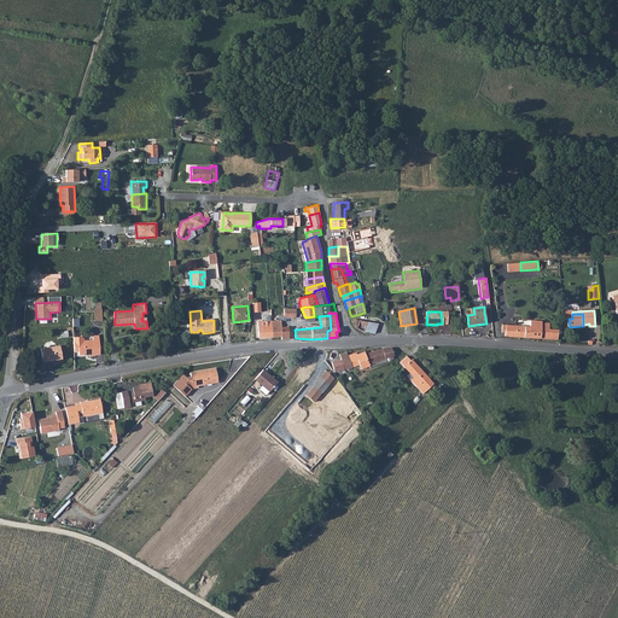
[(272,321),(272,337),(281,336),(281,339),(289,339),(287,327),(281,327),(280,320),(272,321)]
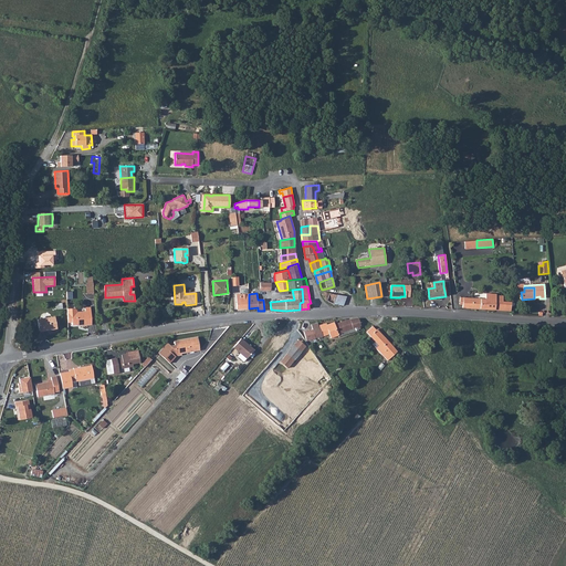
[(322,294),(323,297),(326,300),(329,303),(333,304),(334,304),(342,306),(346,296),(338,295),(329,293),(325,293),(322,294)]
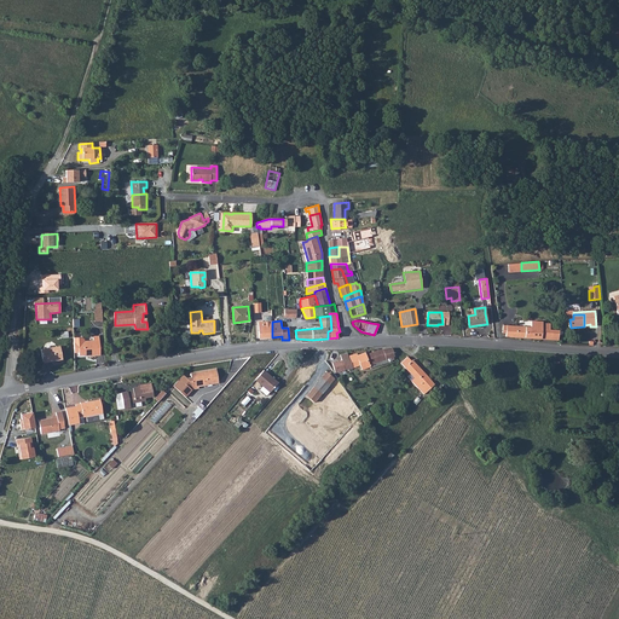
[(259,339),(272,337),(272,322),(258,322),(259,339)]
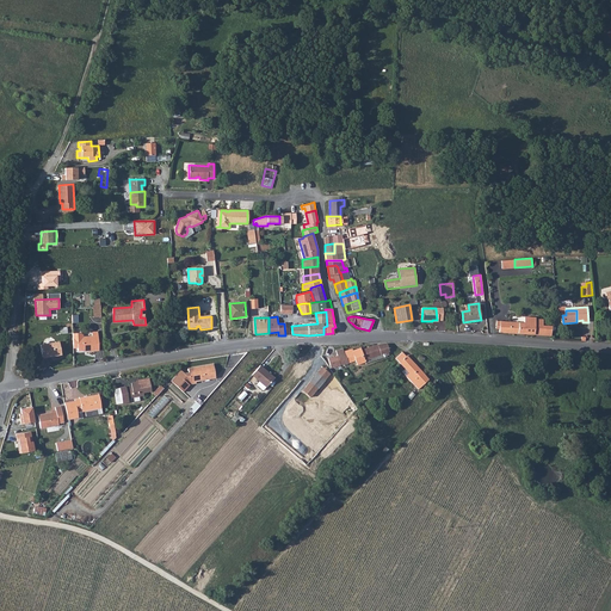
[(497,326),(500,326),(499,332),(550,335),(551,327),(542,326),(543,320),(535,319),(536,318),(525,318),(524,323),(497,322),(497,326)]
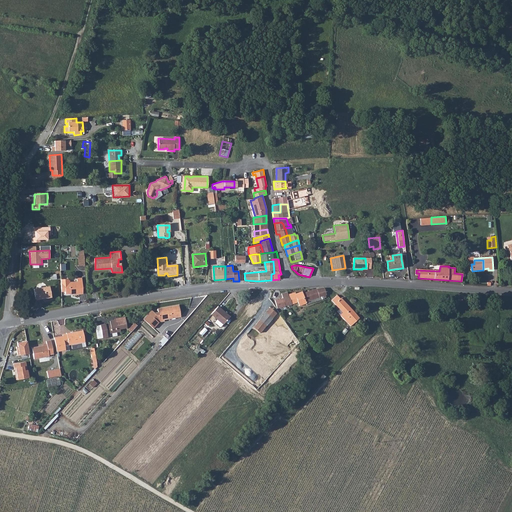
[(67,279),(68,292),(73,292),(73,293),(83,293),(82,277),(77,277),(77,281),(69,281),(69,280),(67,279)]
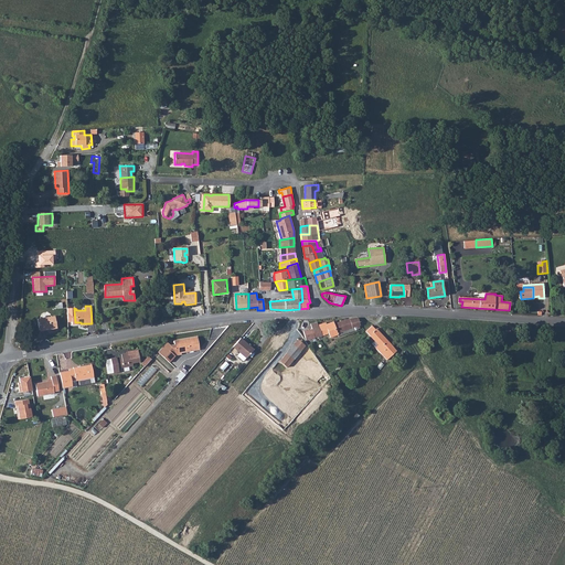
[(38,319),(40,331),(56,328),(54,316),(38,319)]
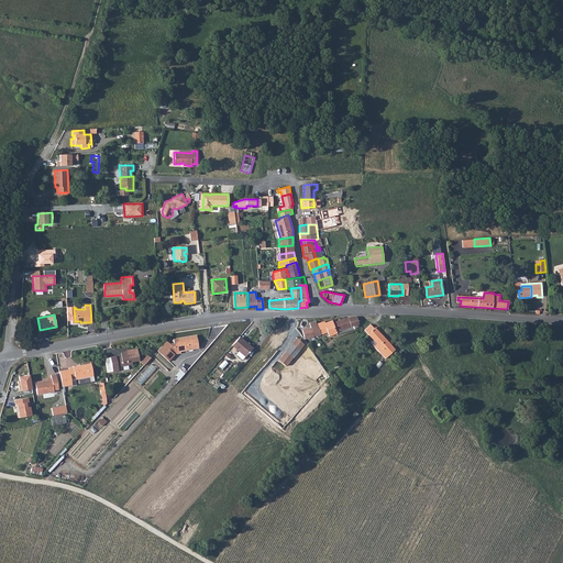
[(332,322),(335,332),(339,331),(340,333),(344,332),(343,330),(346,328),(348,331),(356,328),(355,326),(359,324),(359,323),(356,317),(348,318),(332,322)]
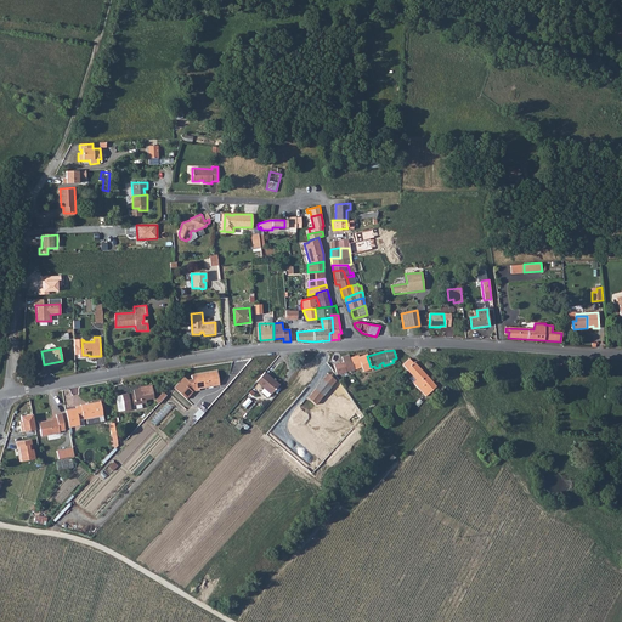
[(350,358),(354,369),(362,367),(363,372),(372,368),(371,367),(367,356),(367,354),(360,356),(358,355),(350,358)]
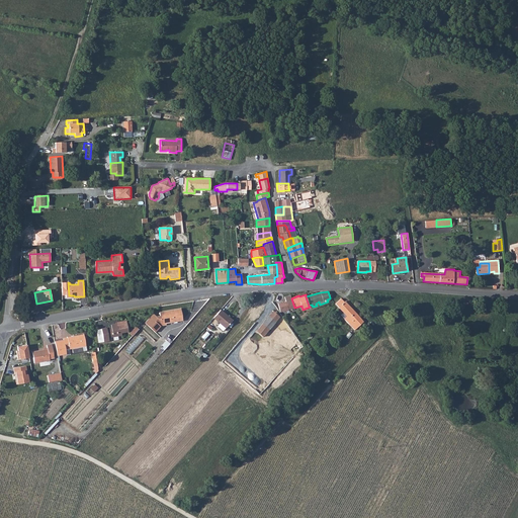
[(290,295),(284,297),(285,303),(278,304),(280,312),(284,311),(291,309),(291,310),(292,310),(292,309),(294,308),(291,298),(290,295)]
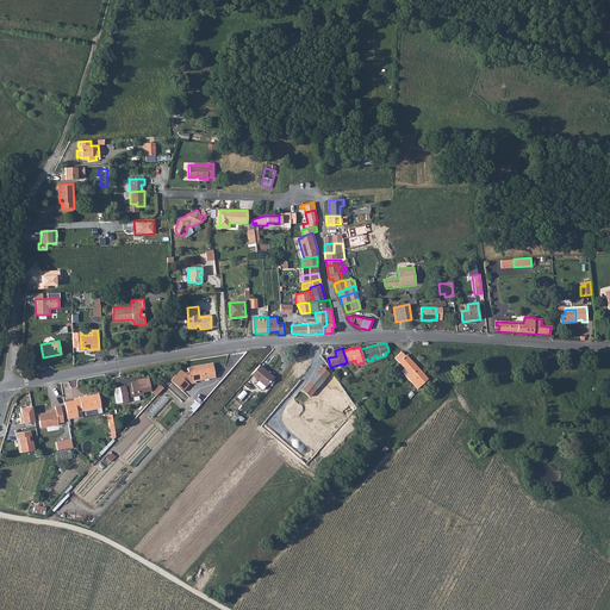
[(394,359),(398,362),(400,360),(406,355),(402,352),(394,359)]
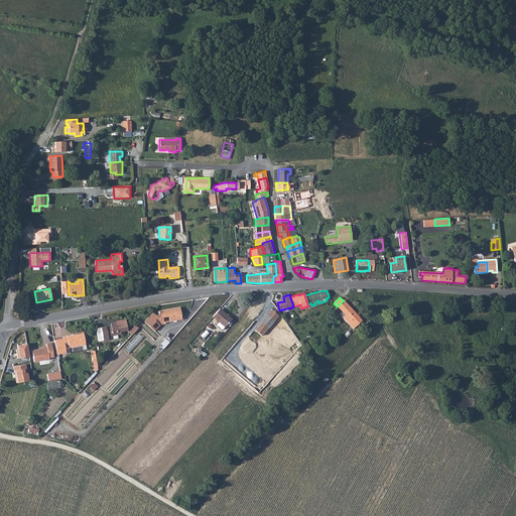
[(337,306),(346,314),(343,317),(350,325),(352,323),(354,325),(356,327),(362,320),(358,315),(353,309),(344,300),(339,304),(337,306)]
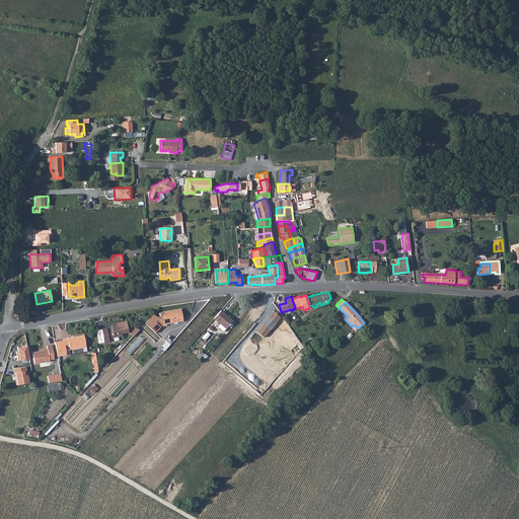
[(225,328),(232,320),(221,310),(214,318),(219,323),(217,326),(223,331),(225,328)]
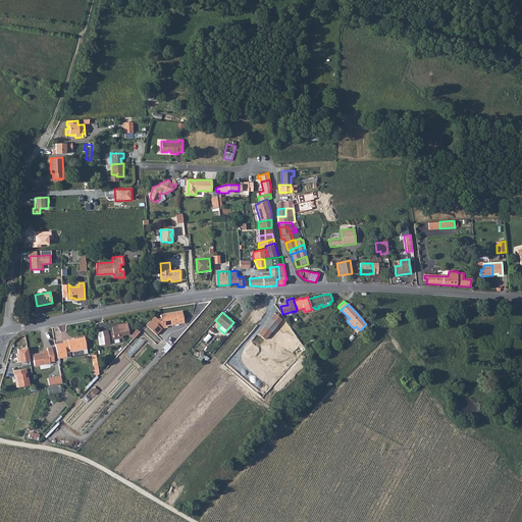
[(144,326),(151,333),(168,314),(159,315),(160,319),(155,319),(153,317),(144,326)]
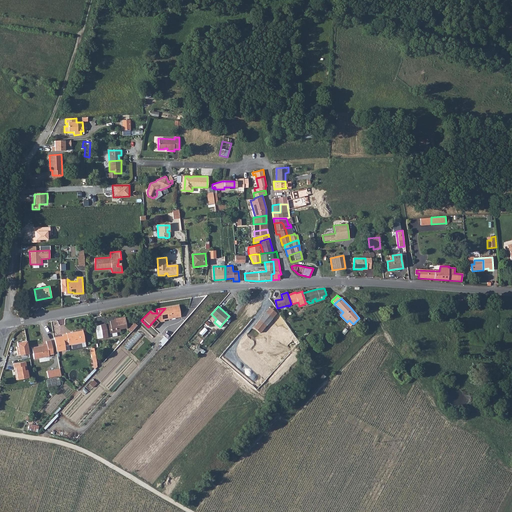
[(148,327),(151,329),(158,322),(163,321),(163,320),(164,319),(172,310),(167,308),(165,308),(148,327)]
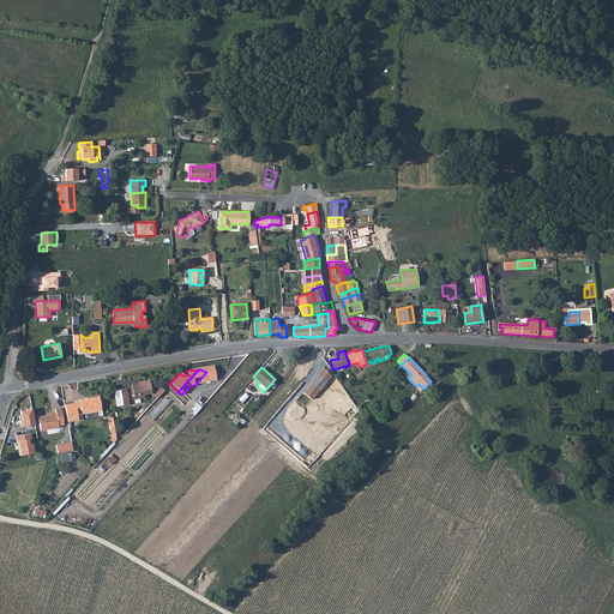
[(319,374),(327,381),(329,383),(333,378),(324,369),(319,374)]
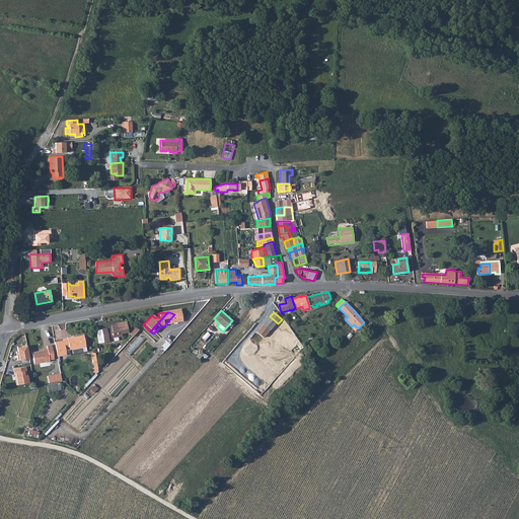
[(166,323),(181,321),(180,318),(174,314),(166,323)]
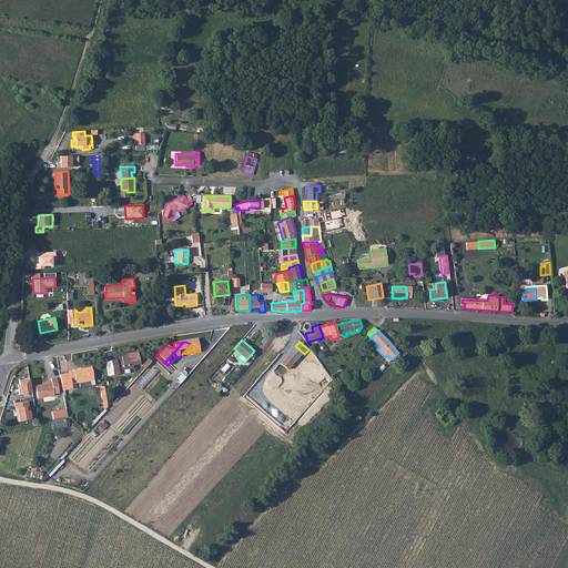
[(295,346),(284,358),(292,365),(293,364),(303,353),(295,346)]
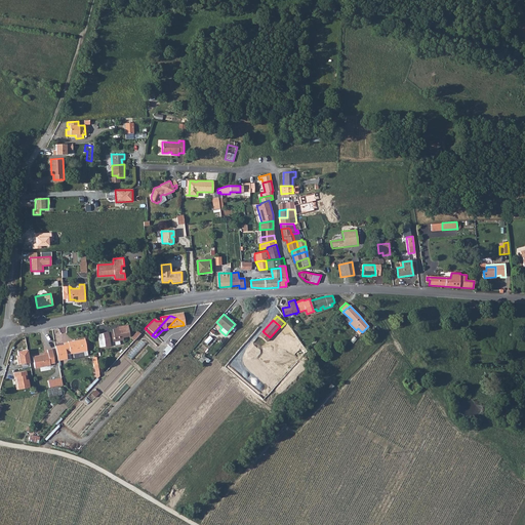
[(102,333),(104,347),(110,346),(109,342),(119,340),(119,338),(129,336),(127,325),(119,326),(119,328),(112,329),(112,331),(102,333)]
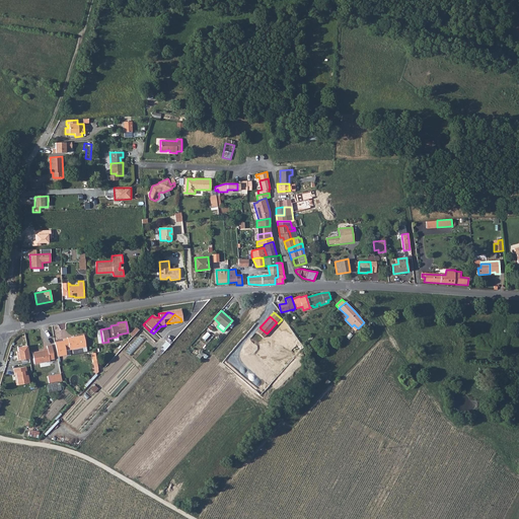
[(63,341),(54,342),(57,356),(65,354),(65,350),(69,349),(69,350),(85,347),(83,335),(67,338),(67,339),(63,340),(63,341)]
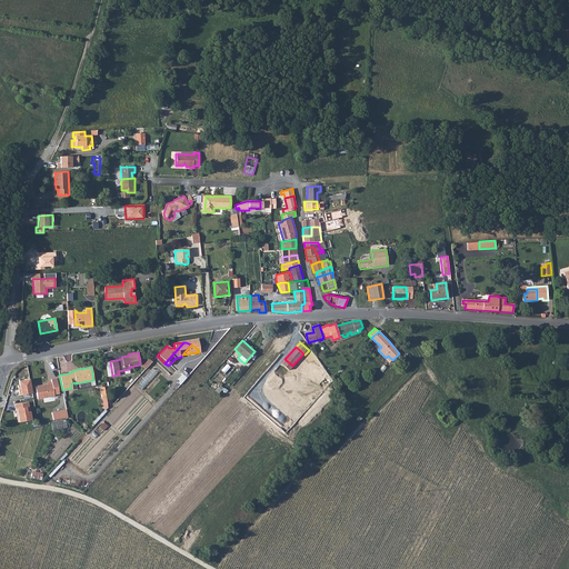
[(155,369),(138,385),(143,389),(159,373),(155,369)]
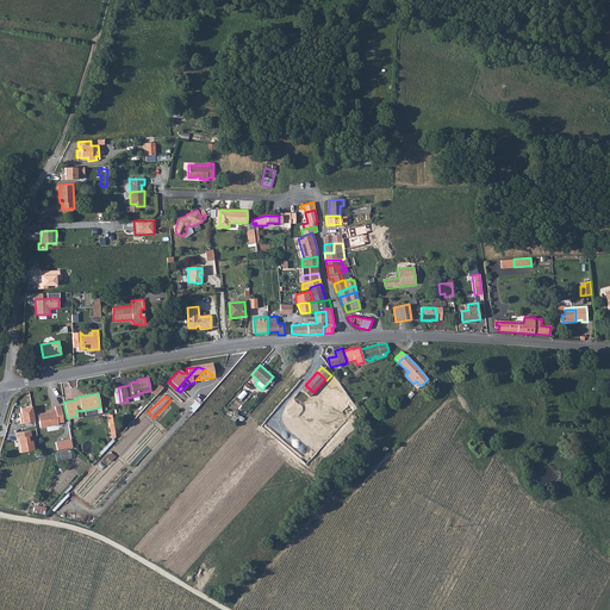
[(31,406),(19,409),(23,424),(35,422),(31,406)]
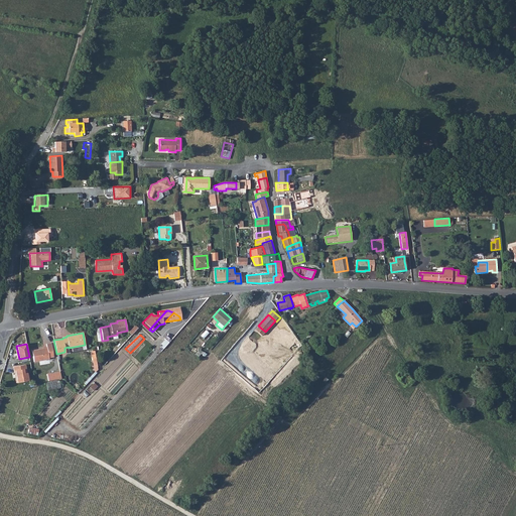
[(34,363),(48,360),(48,359),(53,358),(50,344),(45,345),(46,349),(32,351),(34,363)]
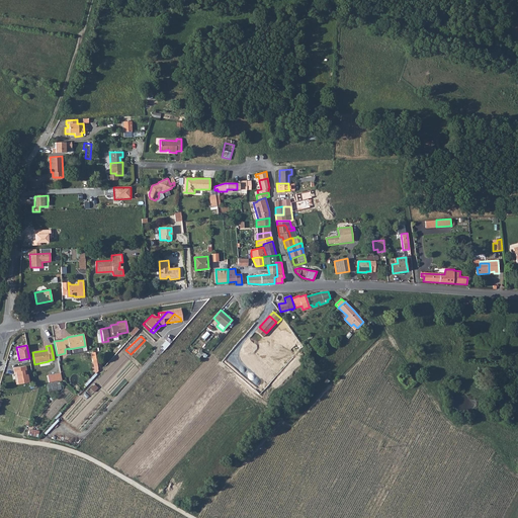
[(16,385),(28,382),(25,366),(13,368),(16,385)]
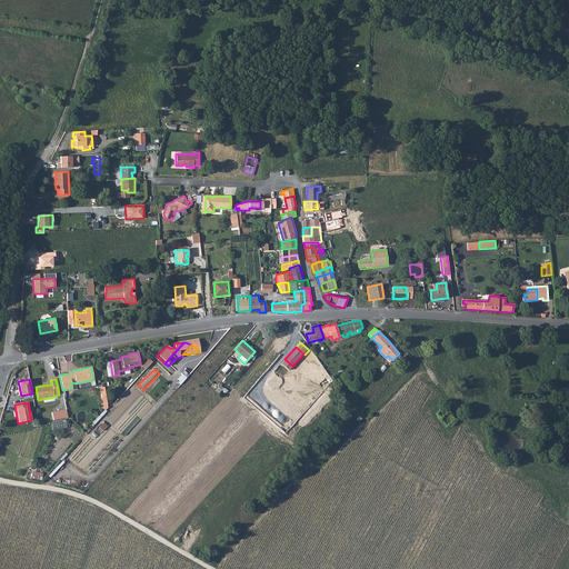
[(443,406),(436,413),(447,426),(449,423),(452,419),(453,418),(443,406)]
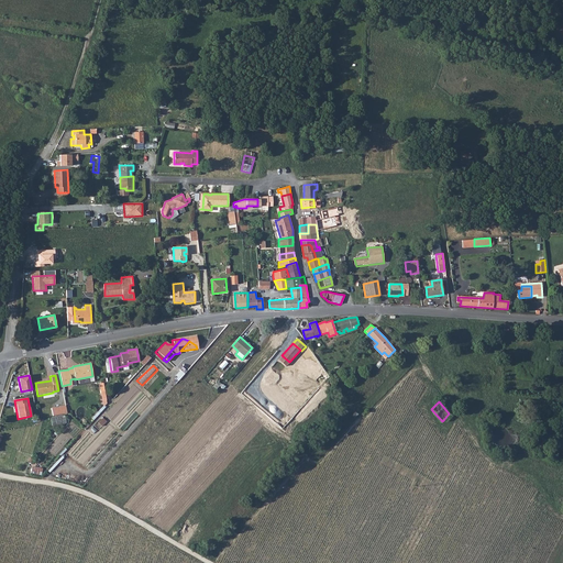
[(51,408),(52,416),(66,414),(65,407),(65,406),(51,408)]
